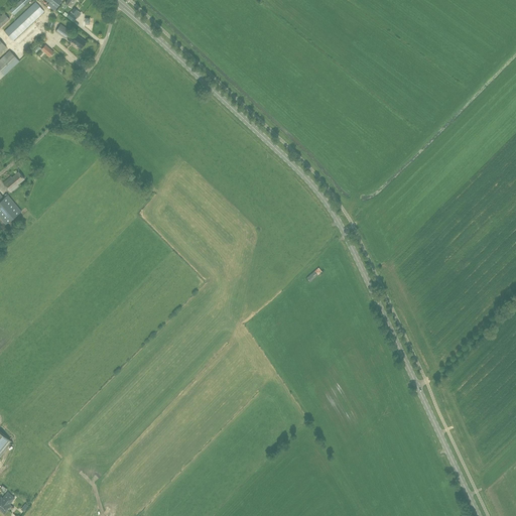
[(21,0),(20,0),(10,10),(14,14),(25,4),(21,0)]
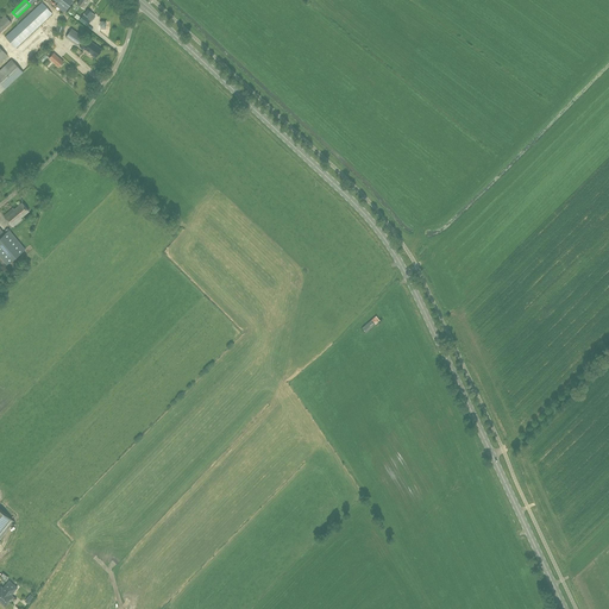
[(73,1),(71,0),(54,0),(58,4),(56,6),(64,13),(73,1)]
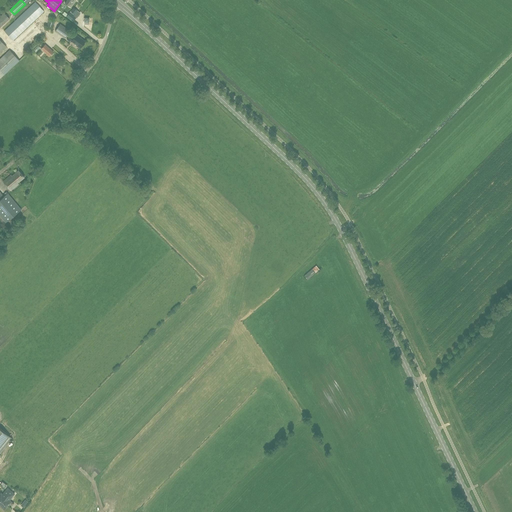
[(13,40),(44,11),(36,2),(5,31),(13,40)]
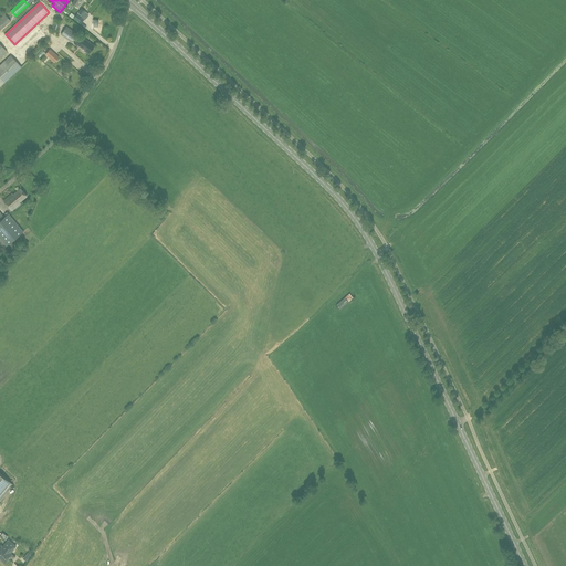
[(84,19),(82,18),(86,12),(82,8),(74,18),(81,23),(84,19)]
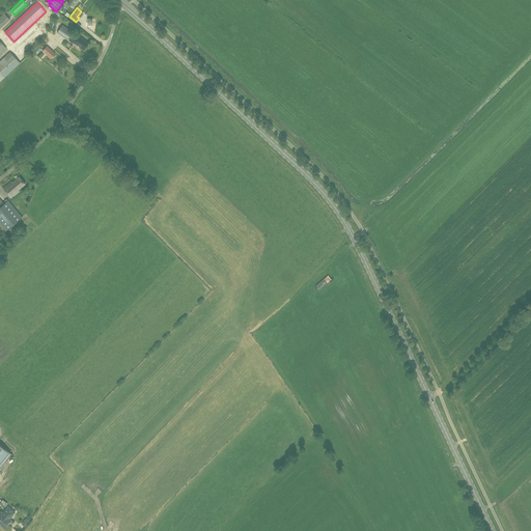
[(0,17),(0,28),(10,20),(4,14),(0,17)]
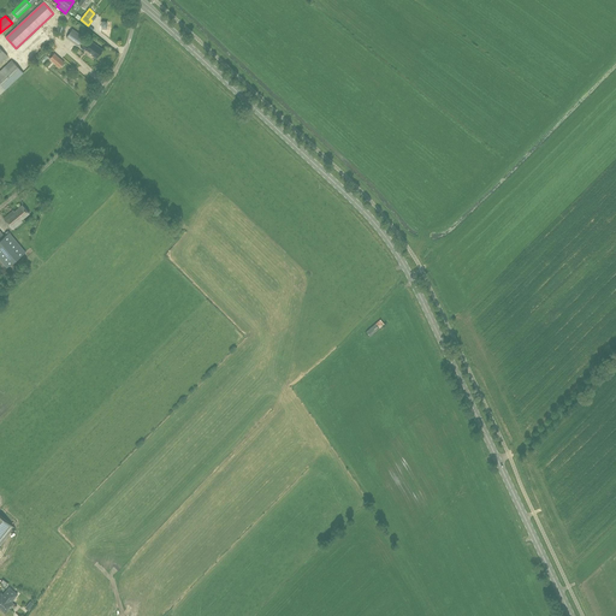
[(64,36),(66,25),(59,24),(57,34),(64,36)]
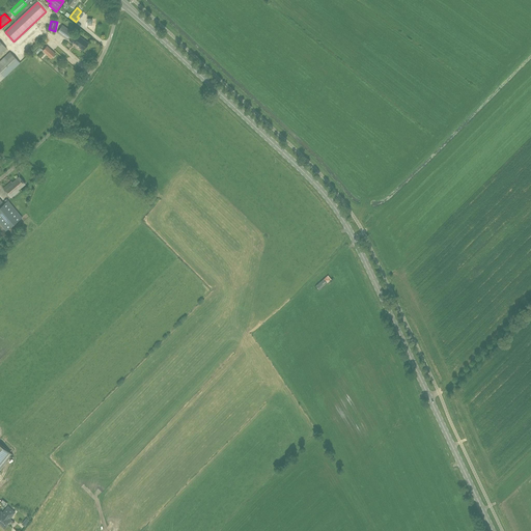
[(62,25),(57,32),(67,39),(73,32),(62,25)]
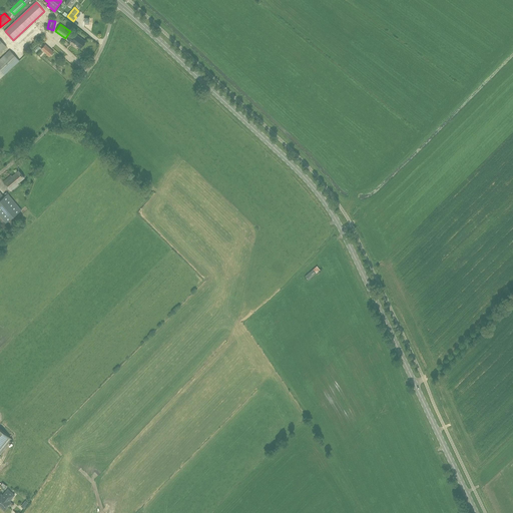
[(72,41),(81,48),(85,41),(76,35),(74,38),(70,35),(67,40),(71,42),(72,41)]
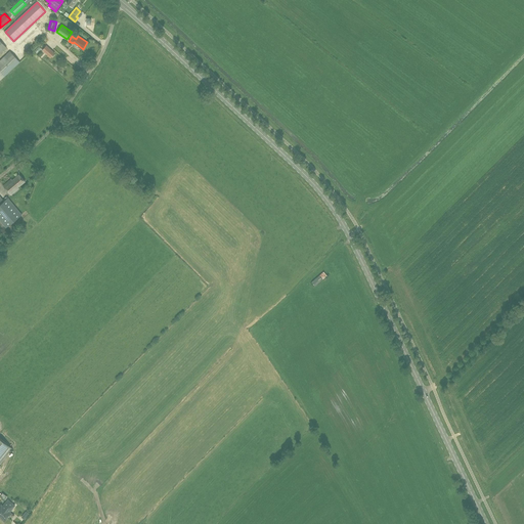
[(55,53),(46,45),(42,50),(48,55),(47,56),(50,58),(55,53)]
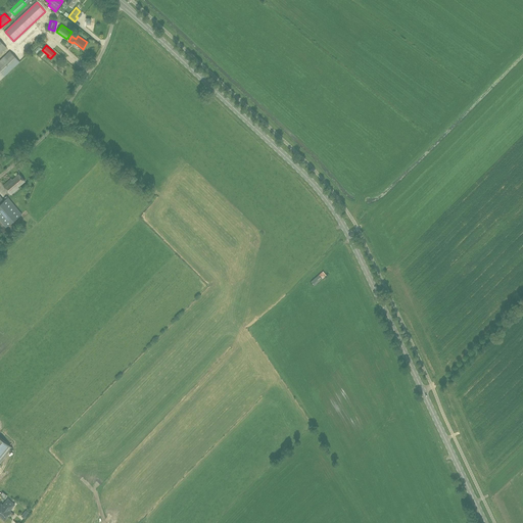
[(9,51),(0,59),(0,79),(19,61),(9,51)]
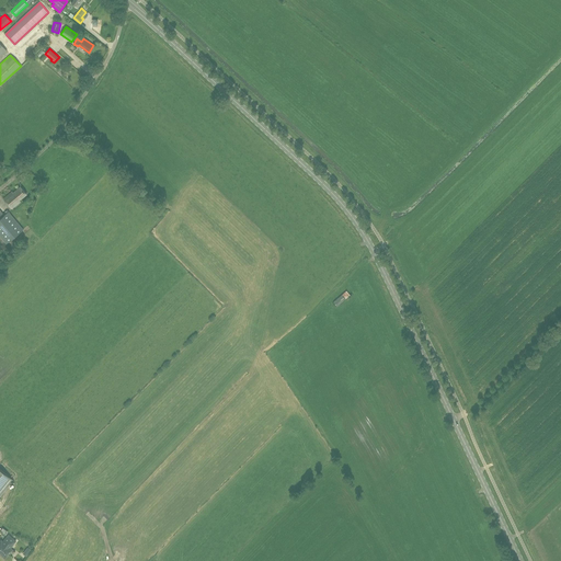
[(20,201),(27,194),(21,186),(13,193),(12,191),(3,198),(12,209),(21,202),(20,201)]
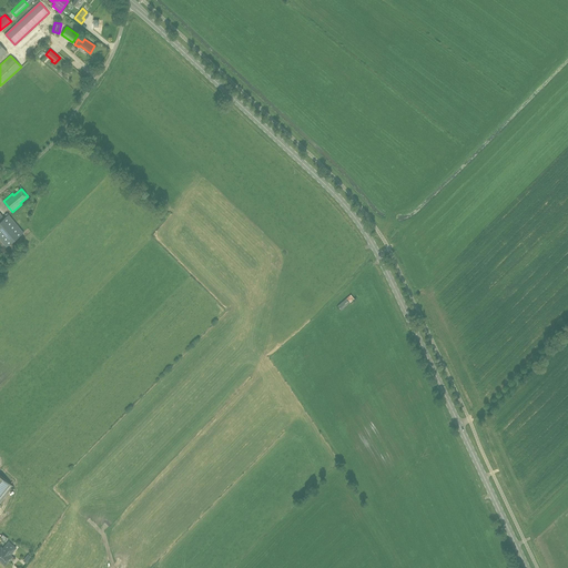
[(0,239),(7,247),(23,233),(9,214),(4,217),(0,212),(0,239)]
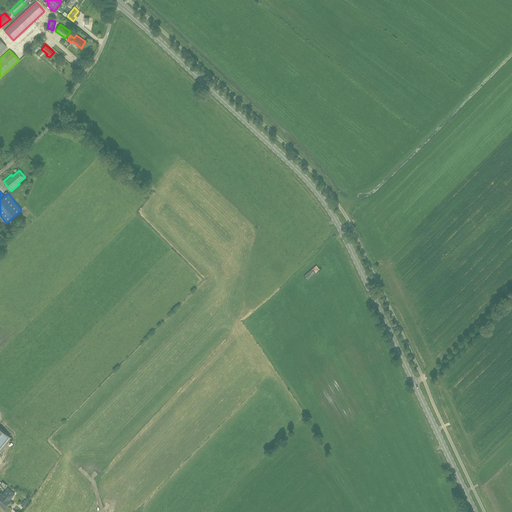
[(320,269),(316,265),(312,269),(311,267),(307,270),(308,272),(304,276),(308,279),(315,273),(320,269)]
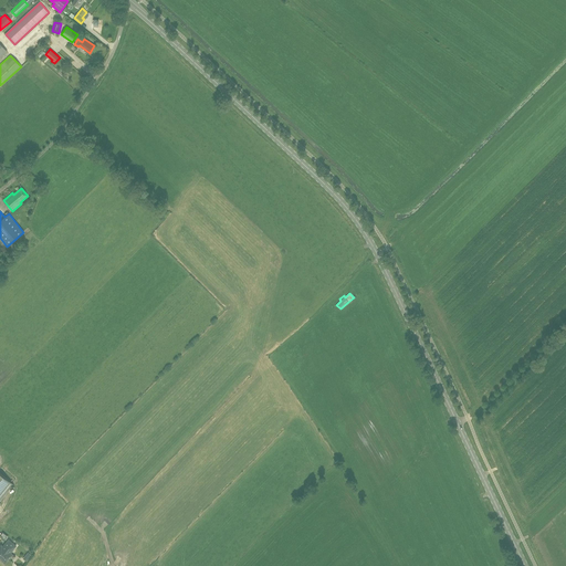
[(0,501),(13,484),(0,473),(0,501)]
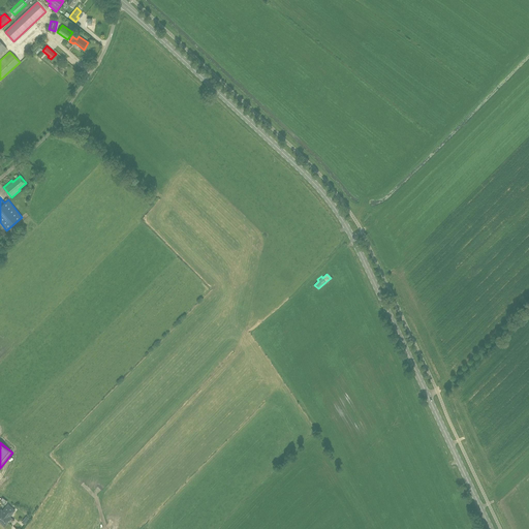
[(3,510),(1,509),(0,510),(0,522),(5,526),(11,518),(10,517),(16,510),(8,504),(3,510)]
